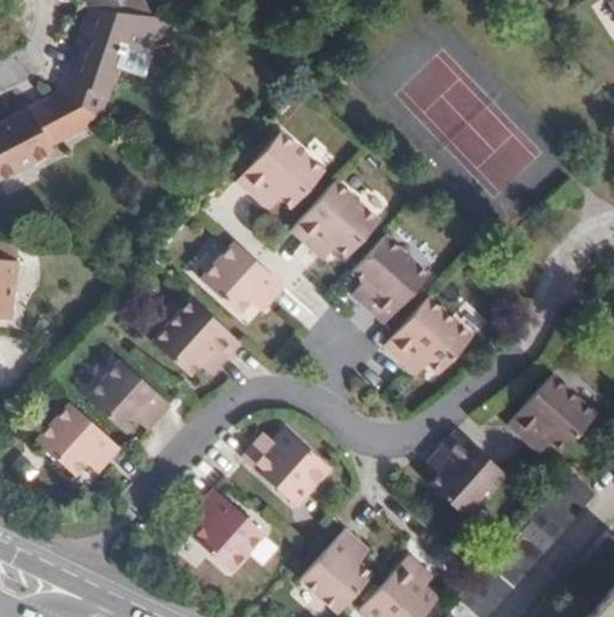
[(88,0),(94,10),(162,18),(151,0),(88,0)]
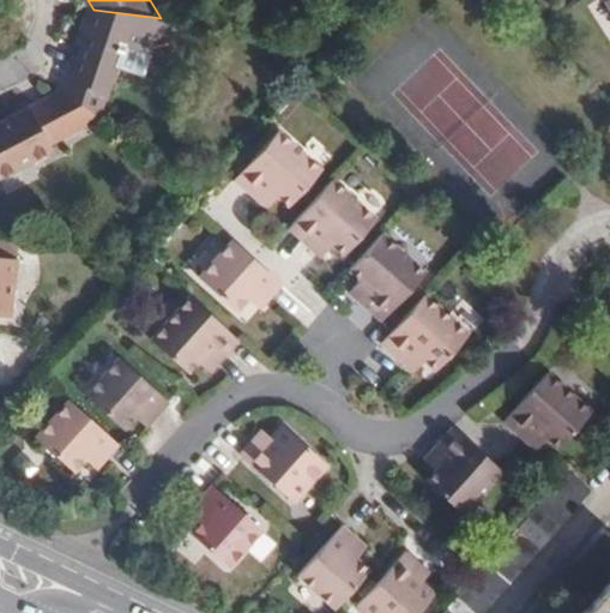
[(64,90),(102,118),(120,67),(115,66),(121,50),(127,53),(130,46),(145,52),(153,34),(161,18),(94,10),(79,47),(84,48),(82,56),(77,55),(68,76),(64,90)]
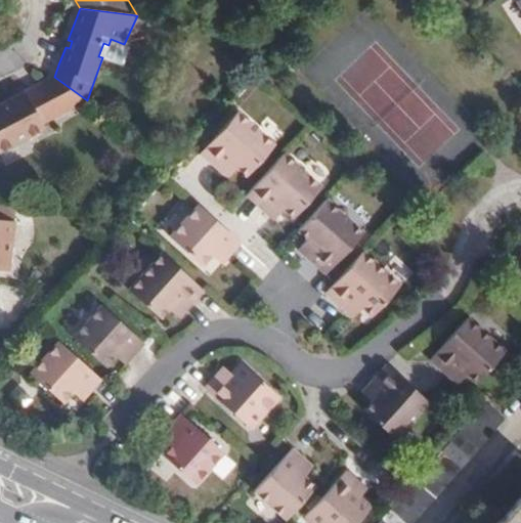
[(140,32),(147,16),(137,15),(131,29),(140,32)]
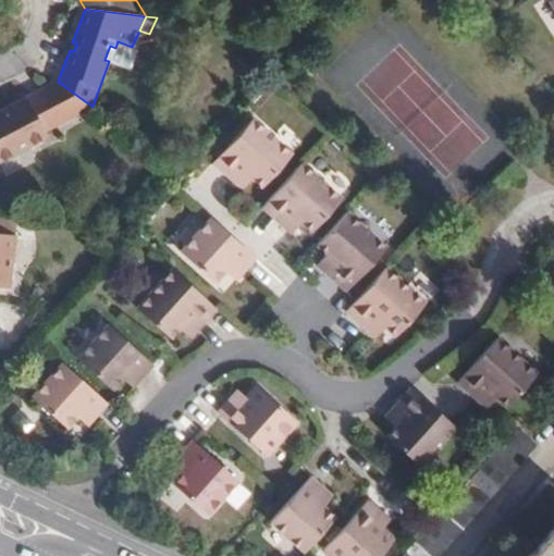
[(47,128),(93,107),(58,82),(38,93),(0,110),(0,157),(1,159),(50,135),(47,128)]
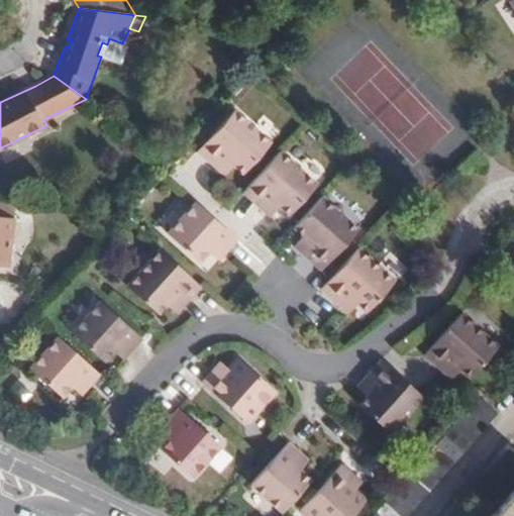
[(198,151),(217,169),(221,164),(229,171),(235,165),(244,173),(272,142),(235,109),(198,151)]
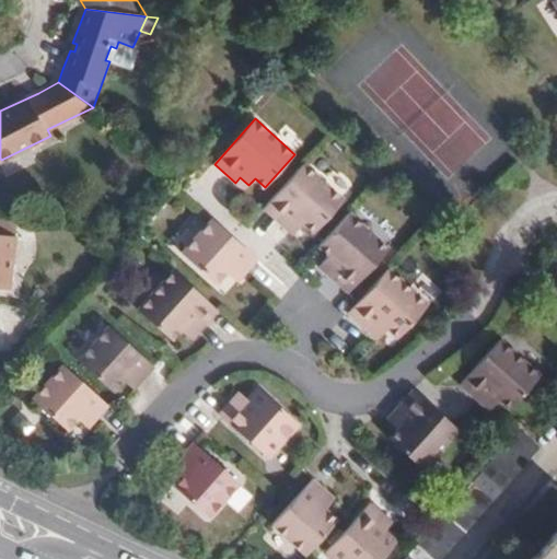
[(306,164),(266,209),(286,228),(291,222),(300,230),(306,222),(316,231),(345,200),(306,164)]
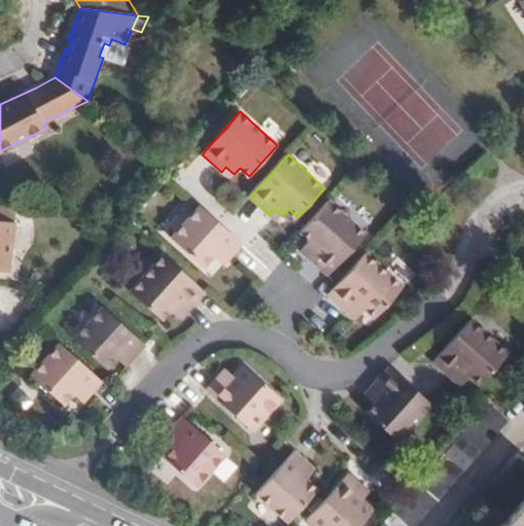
[(225,167),(221,172),(230,179),(234,174),(225,167)]
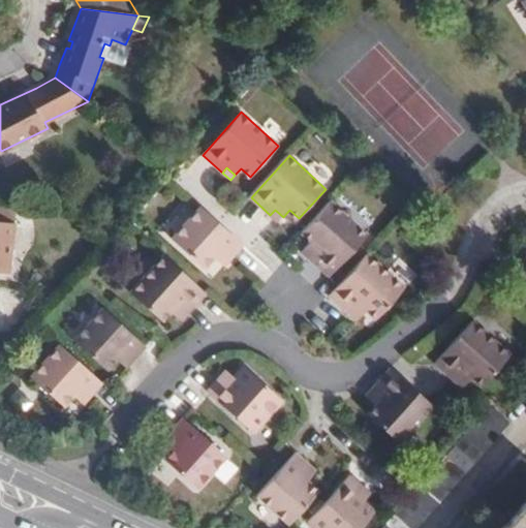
[(332,203),(304,233),(313,242),(308,248),(315,255),(311,259),(331,278),(369,237),(332,203)]
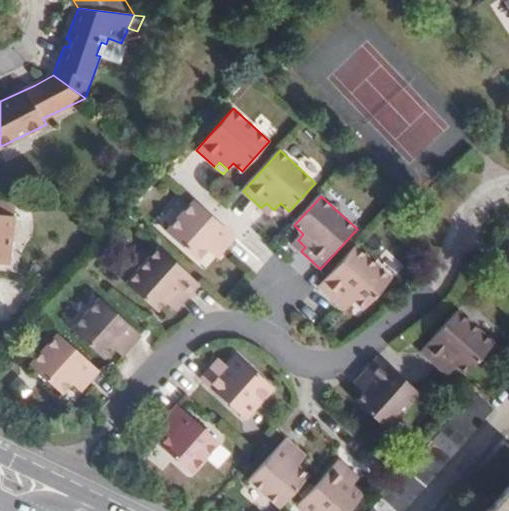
[(224,250),(236,237),(217,219),(195,199),(167,230),(197,258),(207,247),(213,253),(220,246),(224,250)]
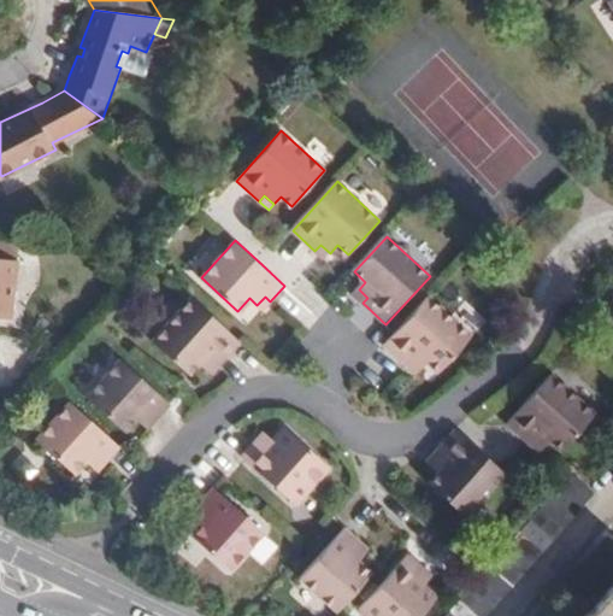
[(320,245),(314,251),(324,259),(330,253),(320,245)]
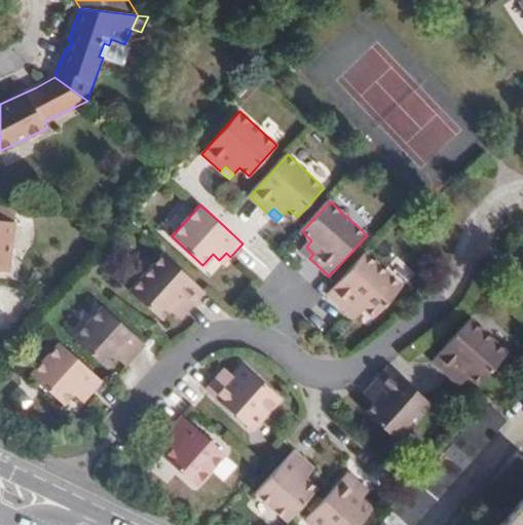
[(0,220),(0,270),(10,272),(15,223),(0,220)]
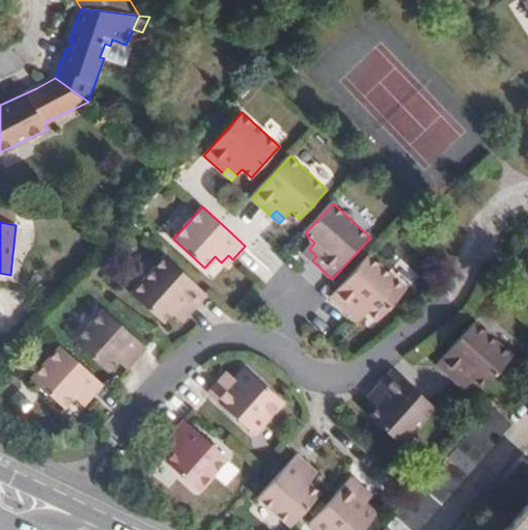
[(316,256),(309,249),(305,254),(312,260),(316,256)]
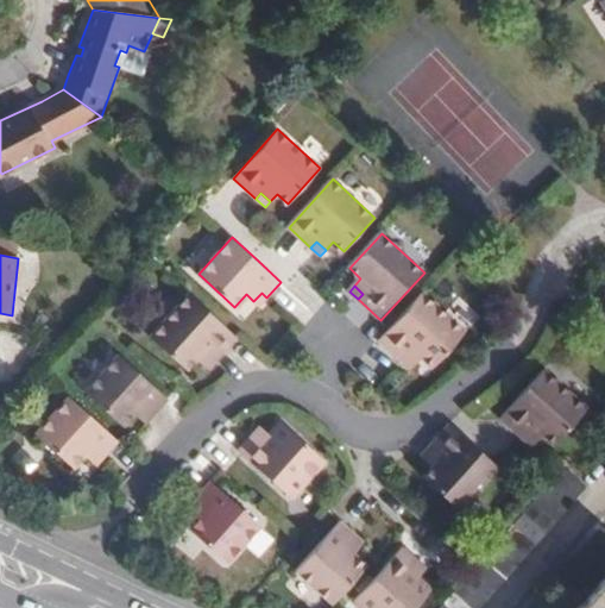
[(219,361),(239,338),(189,293),(150,336),(187,369),(196,359),(203,365),(213,355),(219,361)]
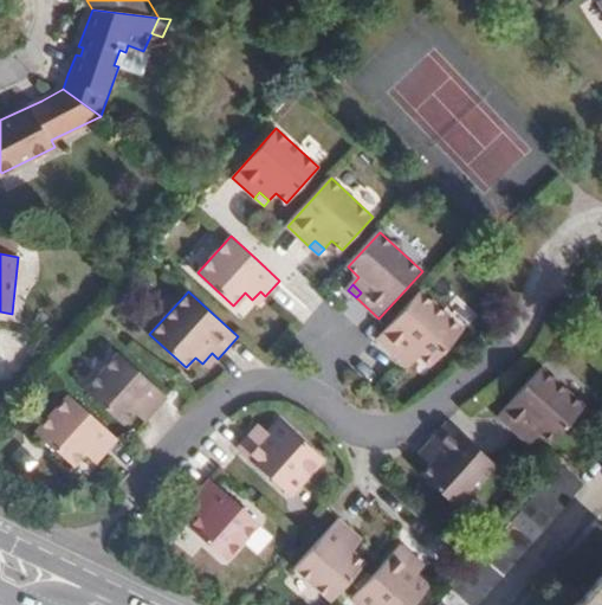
[(258,304),(265,296),(260,291),(252,300),(258,304)]
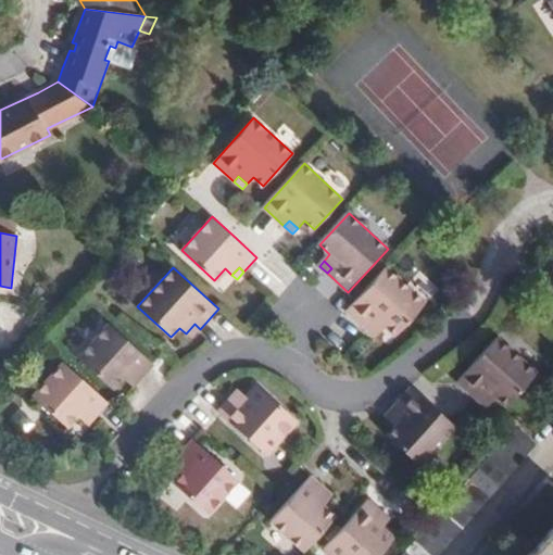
[(387,267),(347,313),(366,330),(371,326),(379,333),(386,326),(396,336),(426,303),(387,267)]
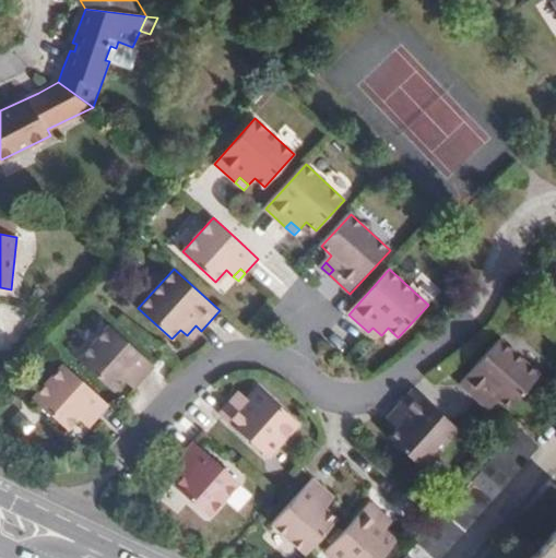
[(121,377),(127,381),(135,374),(141,378),(153,364),(109,323),(78,357),(111,388),(121,377)]
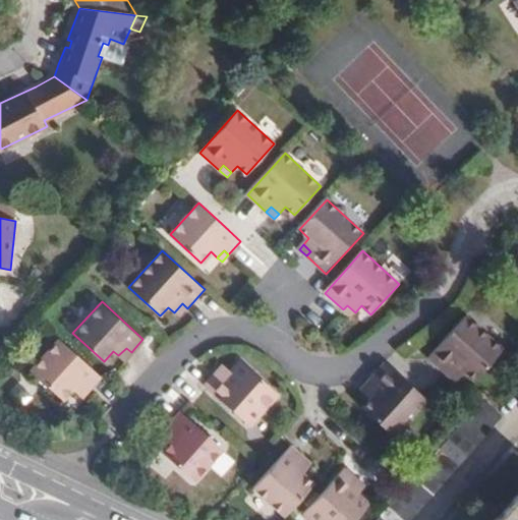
[(179,316),(187,308),(182,303),(174,312),(179,316)]
